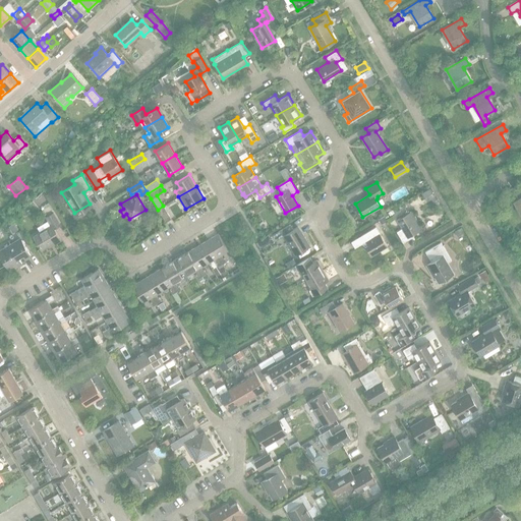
[(41,210),(44,214),(53,209),(51,205),(41,210)]
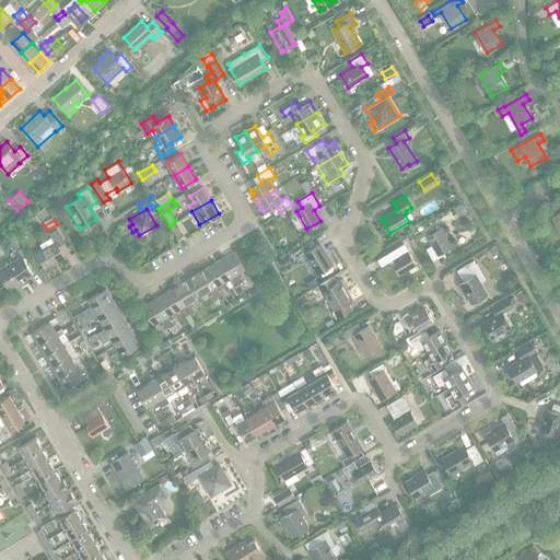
[(175,221),(170,225),(177,238),(184,235),(175,221)]
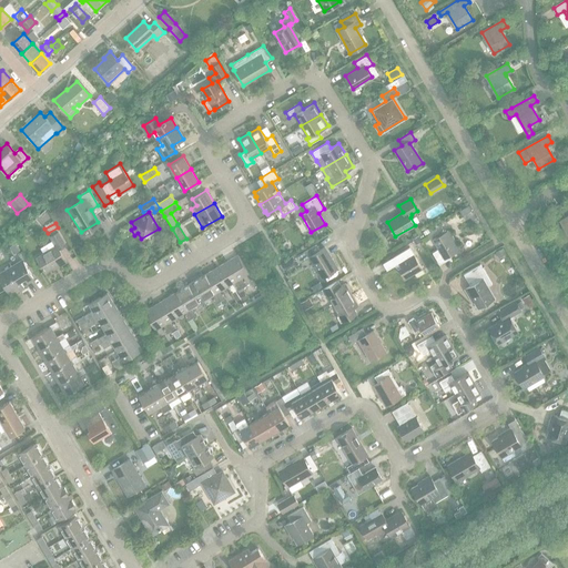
[(448,230),(447,231),(443,230),(442,234),(433,240),(438,249),(432,252),(439,264),(446,261),(445,259),(460,249),(448,230)]
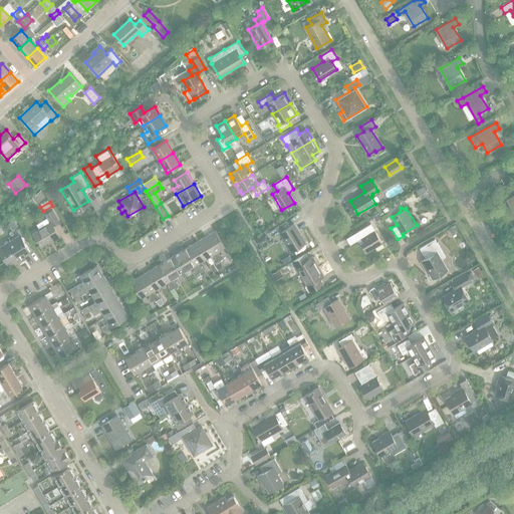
[(51,240),(52,241),(59,237),(53,226),(59,222),(51,210),(44,214),(49,223),(33,233),(41,246),(51,240)]
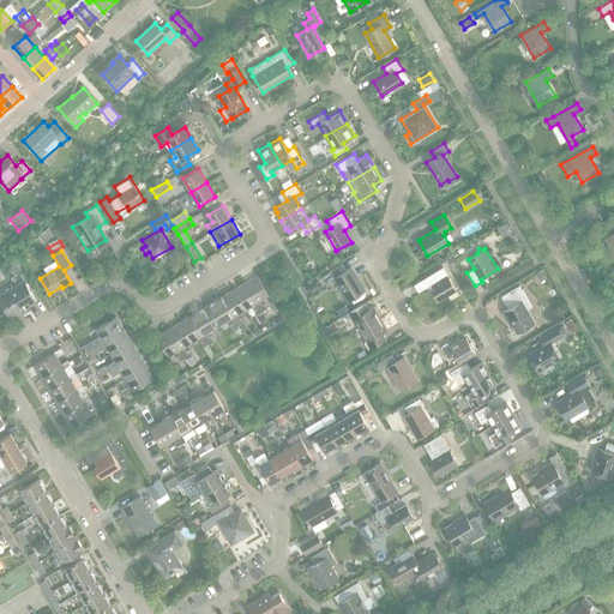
[(349,300),(365,290),(350,268),(341,274),(336,268),(321,276),(325,283),(335,277),(349,300)]
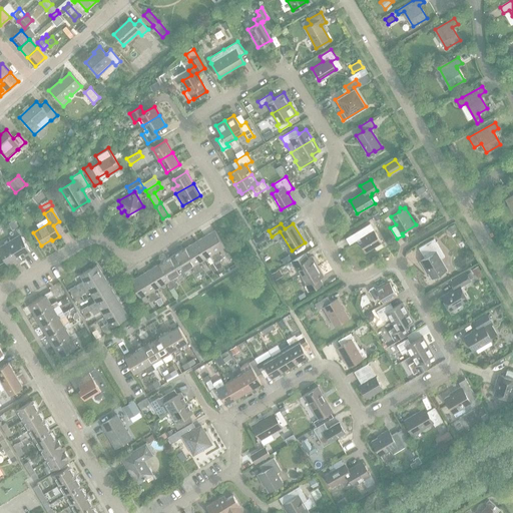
[(360,242),(366,251),(382,242),(370,223),(356,231),(362,240),(360,242)]
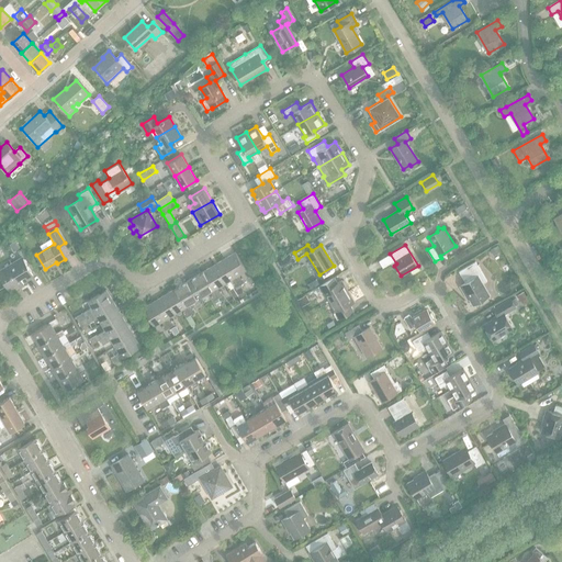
[(224,258),(239,284),(244,282),(242,277),(239,278),(238,276),(246,270),(235,251),(224,258)]
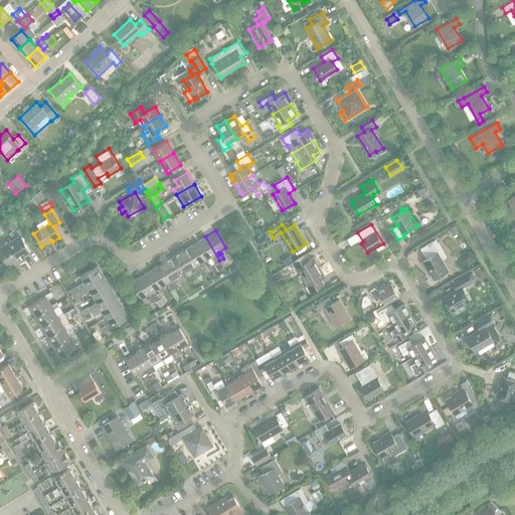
[(225,270),(219,261),(205,236),(195,242),(205,260),(212,255),(214,258),(212,259),(220,273),(225,270)]
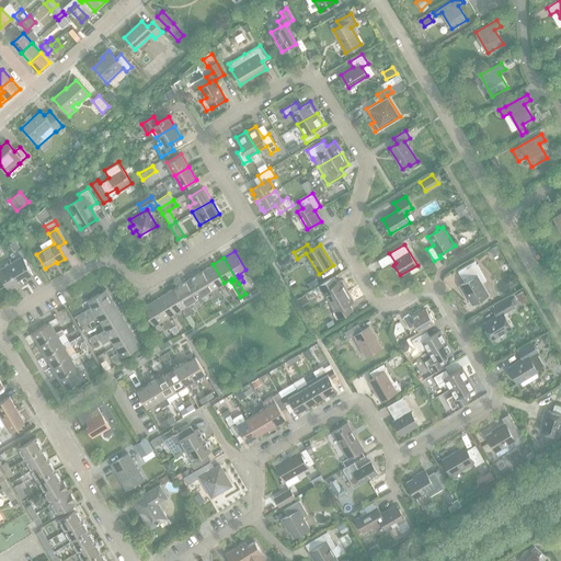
[(24,275),(26,277),(33,274),(23,259),(0,272),(0,274),(8,287),(15,282),(19,286),(24,283),(20,277),(24,275)]
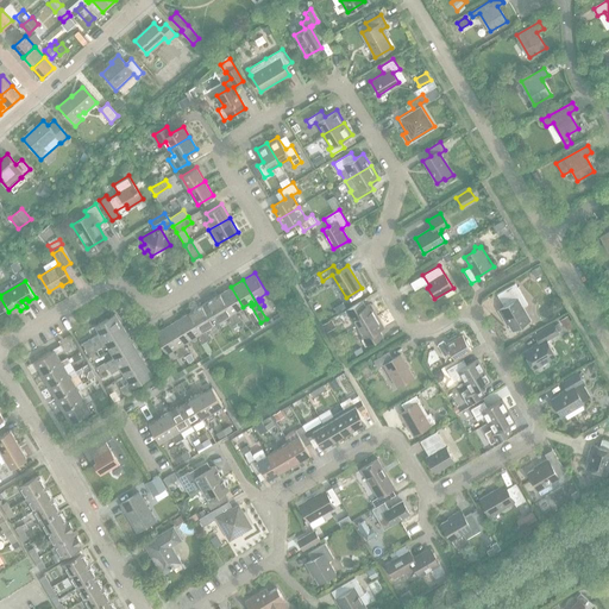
[(508,322),(513,330),(529,319),(522,307),(527,305),(515,283),(497,294),(504,307),(498,309),(507,324),(508,322)]
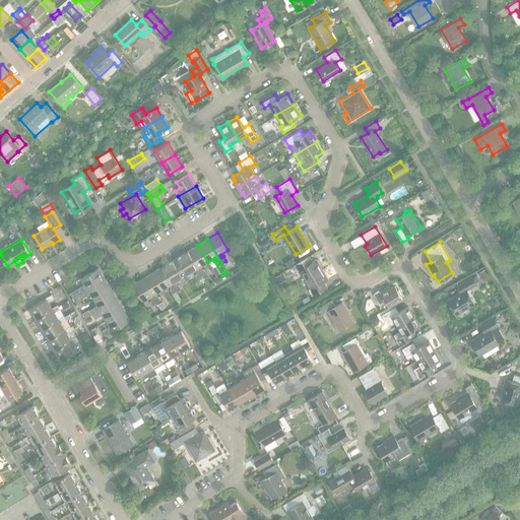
[(200,266),(207,262),(197,245),(187,251),(202,275),(206,272),(203,268),(202,269),(200,266)]
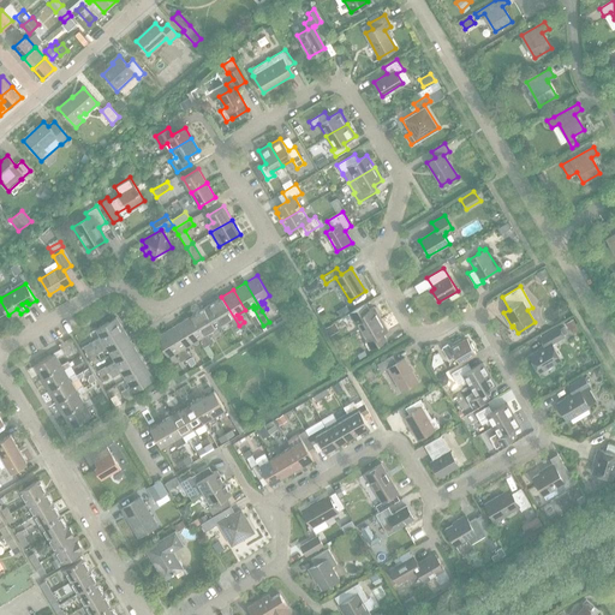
[(233,328),(239,326),(221,297),(207,305),(218,324),(221,322),(222,324),(231,320),(232,322),(231,323),(233,328)]
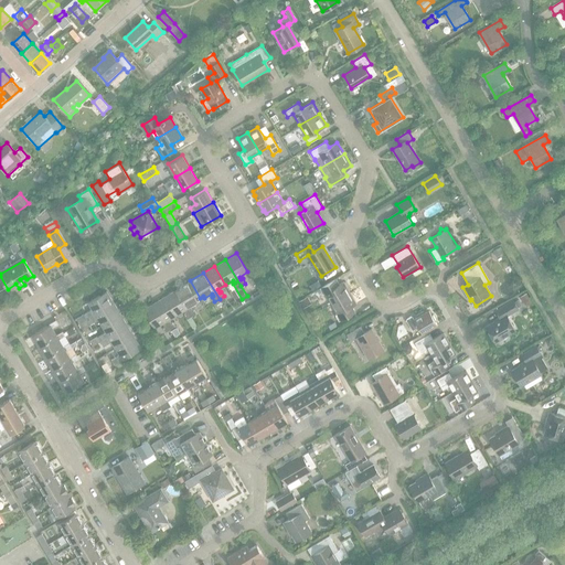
[(331,304),(350,292),(343,281),(339,284),(336,278),(319,288),(323,295),(324,294),(331,304)]
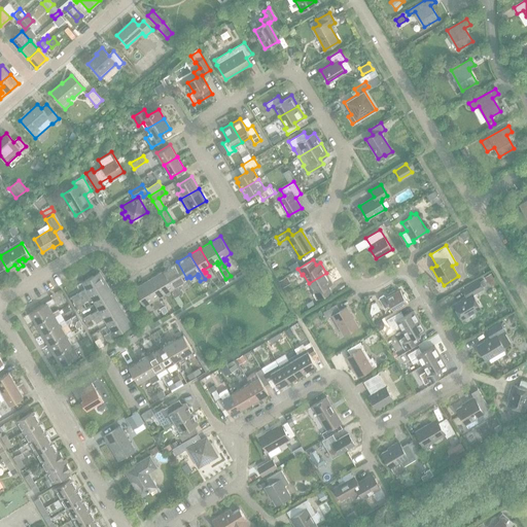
[(183,280),(186,278),(177,261),(164,270),(179,294),(183,292),(180,287),(179,288),(177,286),(185,281),(183,280)]
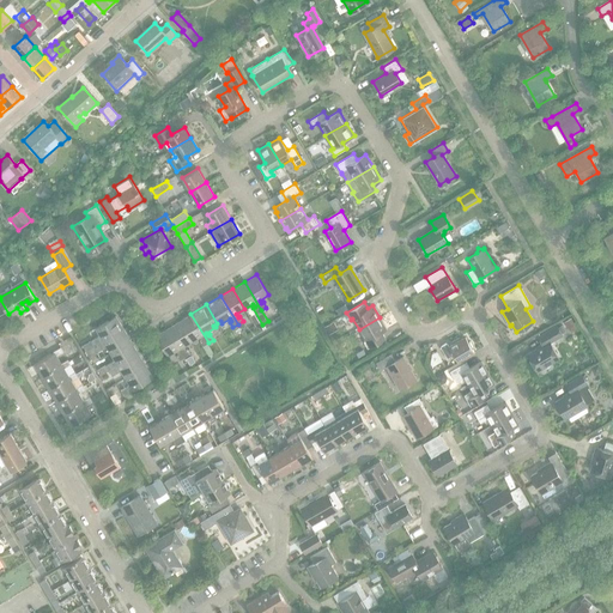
[(202,346),(208,343),(190,314),(178,321),(192,341),(200,337),(201,339),(200,341),(202,346)]
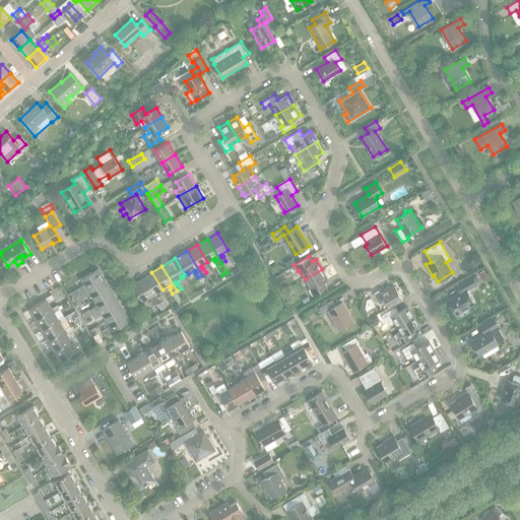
[(73,298),(105,278),(98,267),(80,278),(84,284),(70,293),(73,298)]
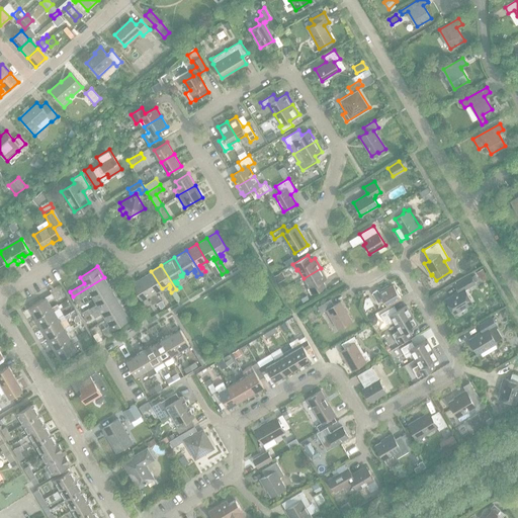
[(321,268),(304,278),(309,287),(307,288),(311,294),(325,285),(322,280),(327,278),(321,268)]
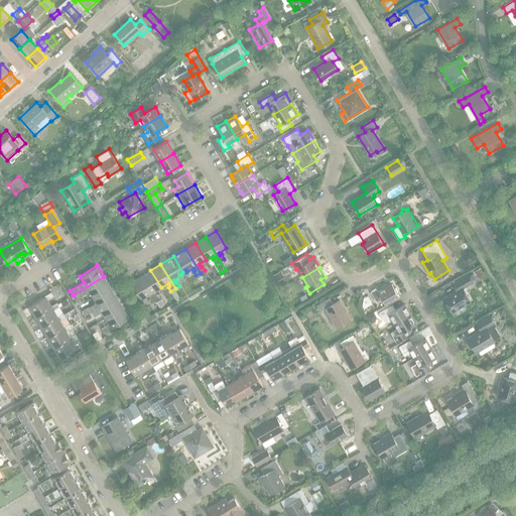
[(154,292),(161,287),(150,270),(140,276),(155,300),(159,297),(157,293),(155,294),(154,292)]
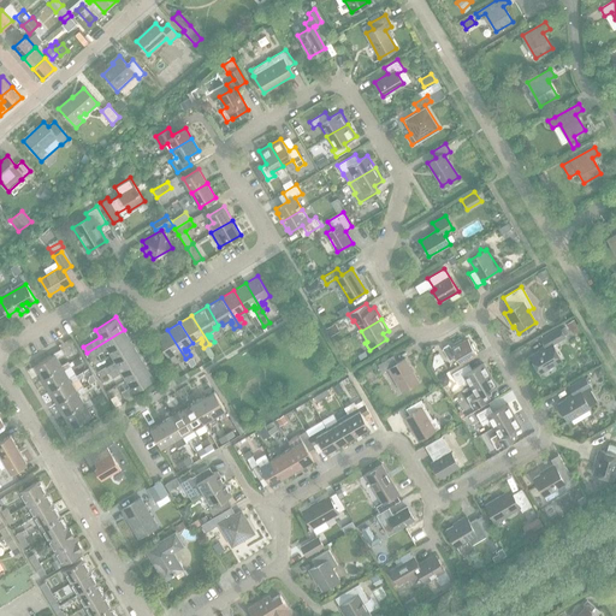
[(529,356),(539,372),(561,359),(552,343),(564,336),(560,327),(540,338),(545,347),(529,356)]
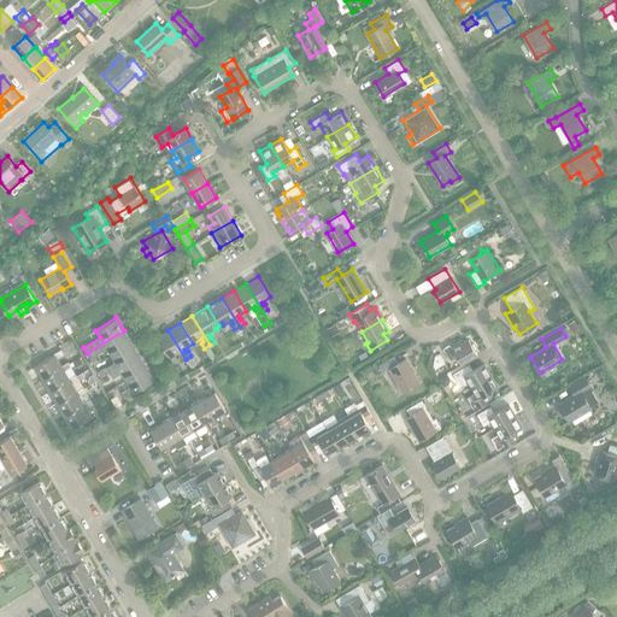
[(111,356),(131,342),(124,330),(87,353),(89,358),(106,348),(111,356)]
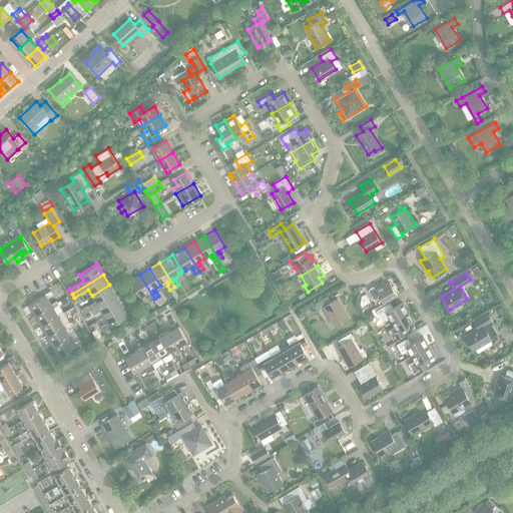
[(150,301),(154,299),(139,275),(129,281),(140,298),(147,294),(149,296),(147,297),(150,301)]
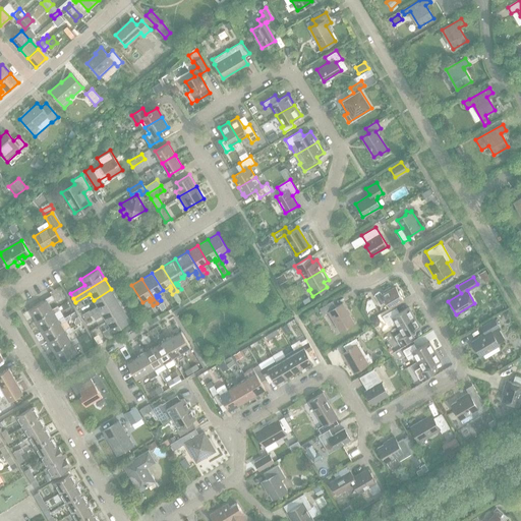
[(399,290),(398,290),(396,286),(382,294),(380,291),(373,294),(380,304),(386,301),(389,307),(403,299),(401,295),(402,295),(399,290)]
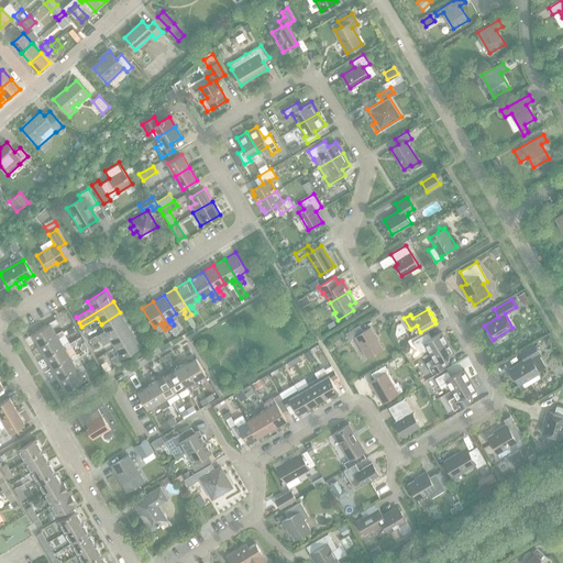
[(100,340),(127,323),(120,312),(101,324),(106,330),(91,339),(94,343),(99,339),(100,340)]
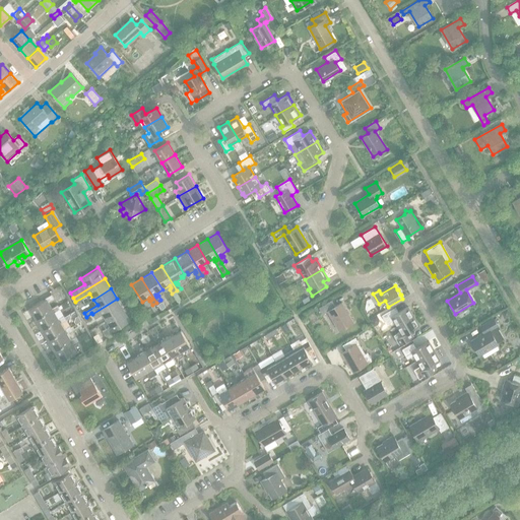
[(53,310),(52,308),(48,302),(54,299),(51,295),(45,298),(46,299),(28,309),(36,320),(53,310)]
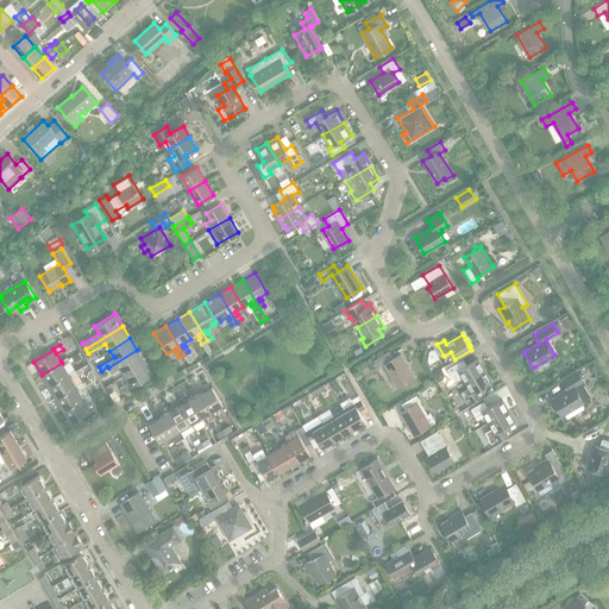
[(124,375),(144,363),(137,350),(108,368),(111,374),(120,368),(124,375)]
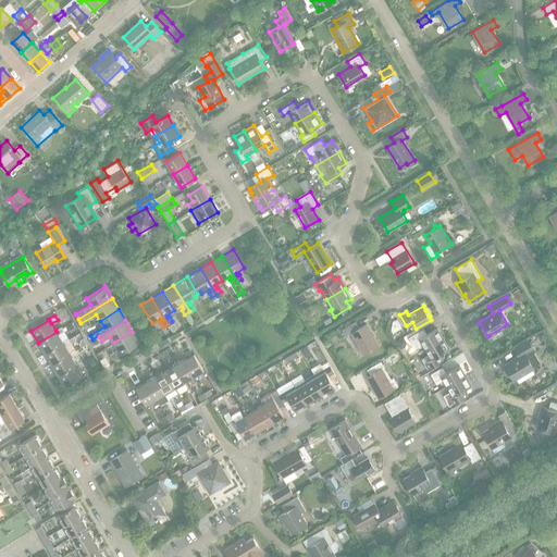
[(366,324),(359,329),(355,321),(342,330),(345,336),(351,333),(363,354),(378,345),(372,334),(371,335),(370,332),(366,324)]
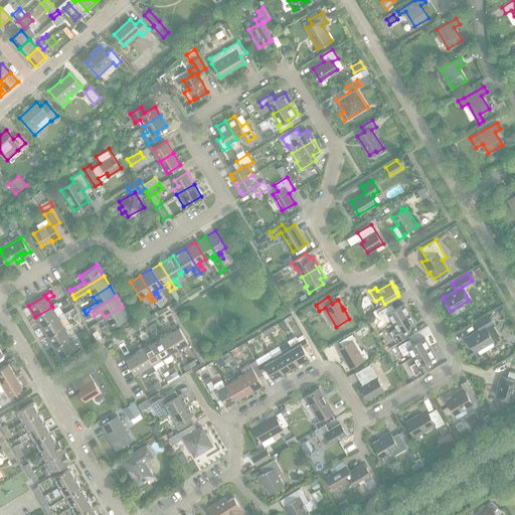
[(161,299),(156,302),(159,308),(164,305),(161,299)]
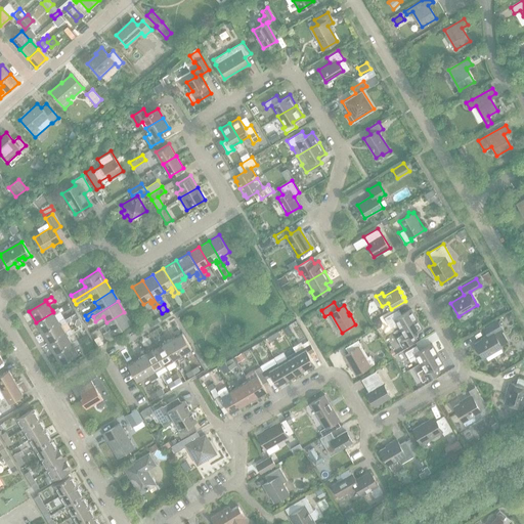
[(59,322),(58,321),(54,314),(60,311),(57,307),(52,310),(53,312),(36,322),(42,333),(59,322)]
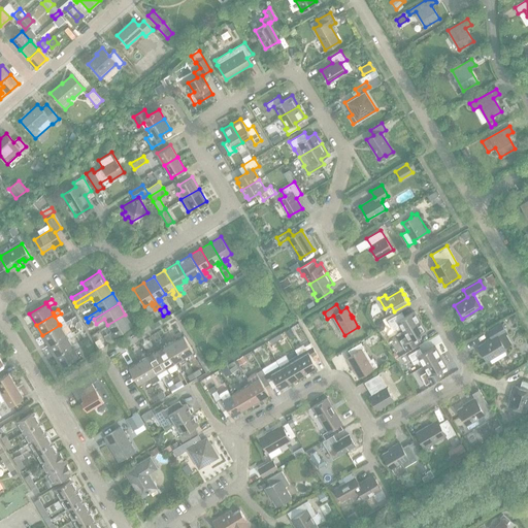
[(403,331),(420,321),(415,310),(402,318),(399,312),(388,320),(393,329),(400,325),(403,331)]
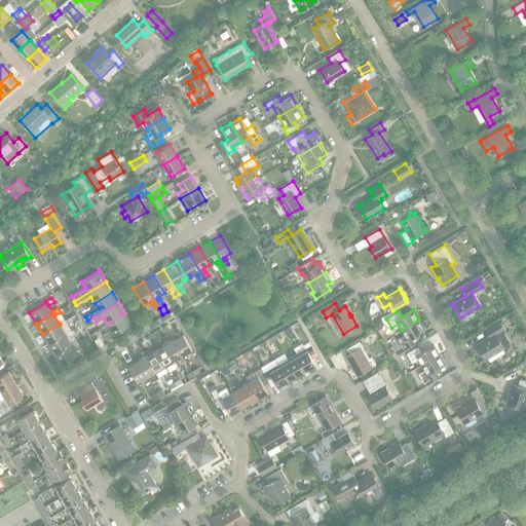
[(124,313),(107,324),(111,330),(104,334),(106,339),(132,324),(124,313)]
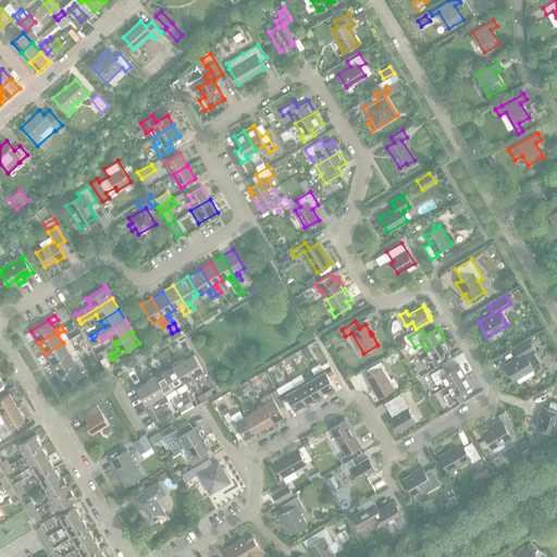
[(70,354),(69,353),(64,346),(71,342),(69,337),(62,342),(63,343),(45,354),(51,364),(70,354)]
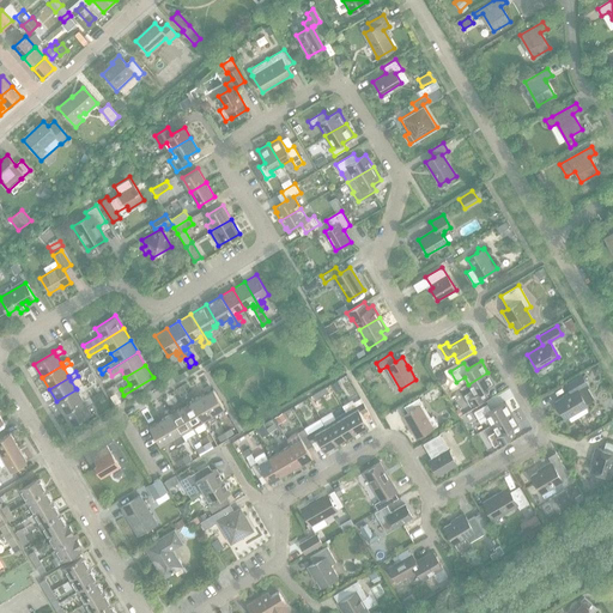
[(487,372),(468,384),(472,390),(463,395),(471,406),(484,398),(480,392),(495,383),(487,372)]
